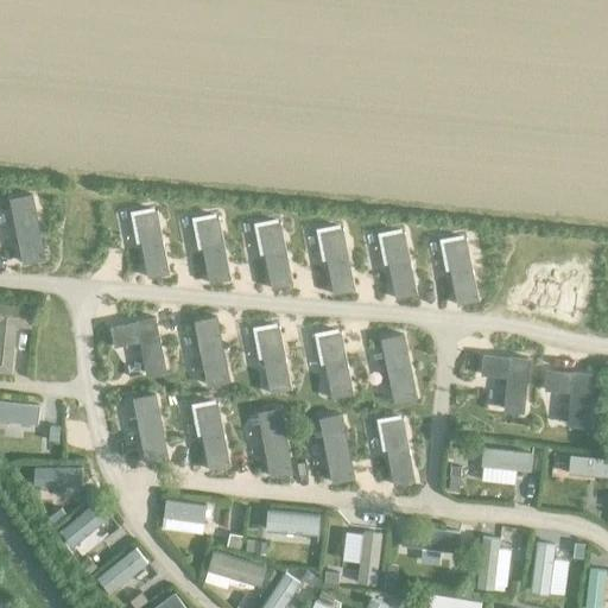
[(45,257),(32,190),(8,195),(23,261),(45,257)]
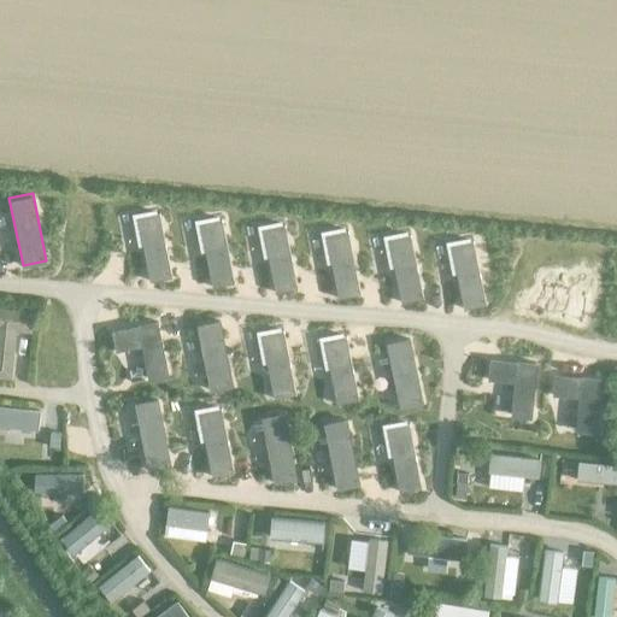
[(171,275),(159,211),(137,215),(150,280),(171,275)]
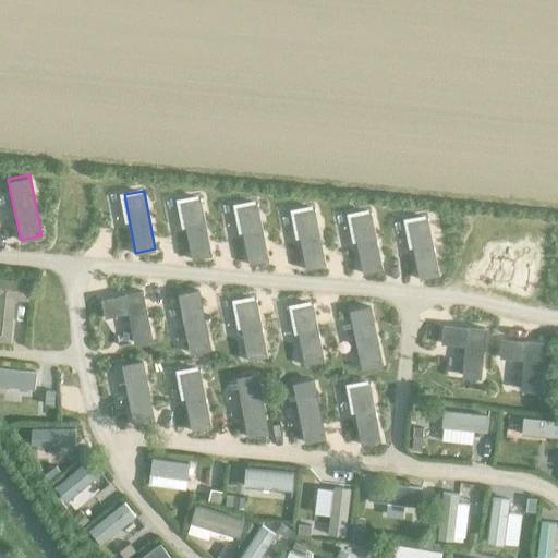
[(211,255),(201,196),(181,201),(192,258),(211,255)]
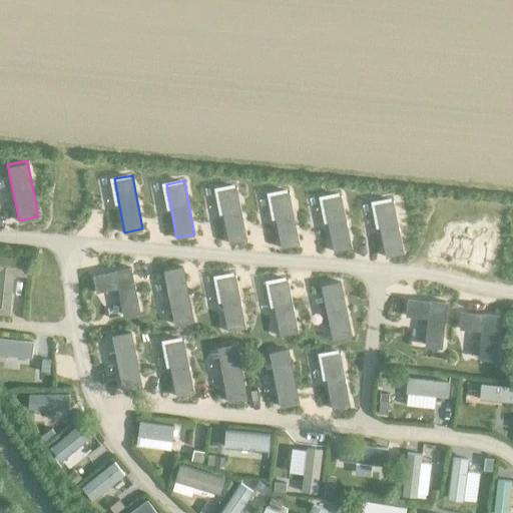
[(217,189),(229,242),(247,238),(236,185),(217,189)]
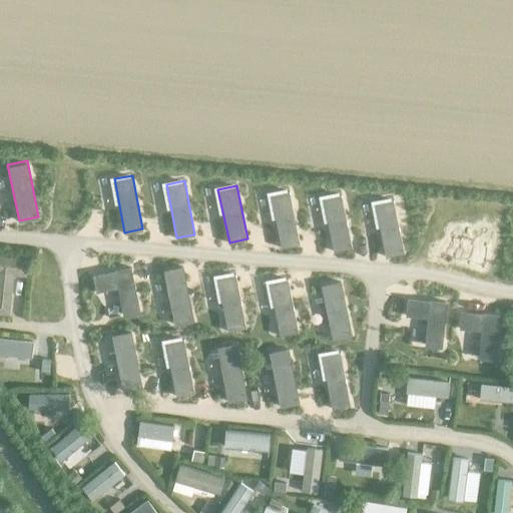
[(271,194),(282,246),(300,243),(289,190),(271,194)]
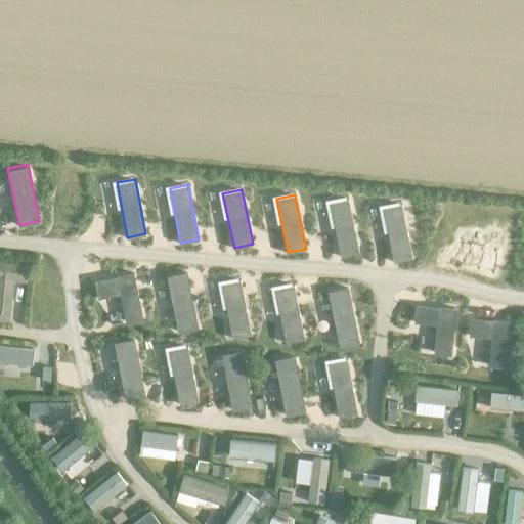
[(330,202),(341,256),(359,252),(348,198),(330,202)]
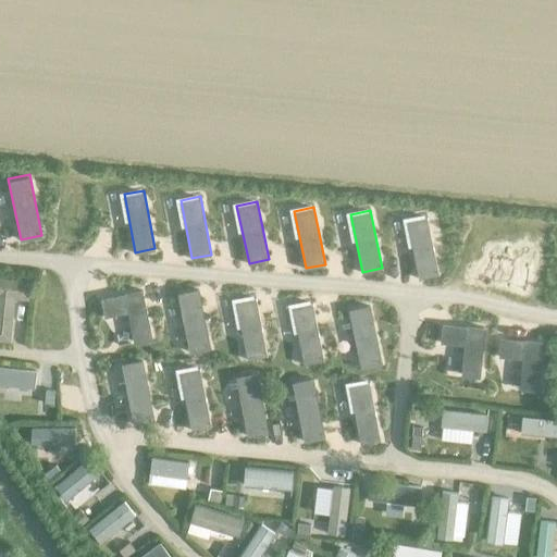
[(425,215),(406,220),(417,277),(436,273),(425,215)]
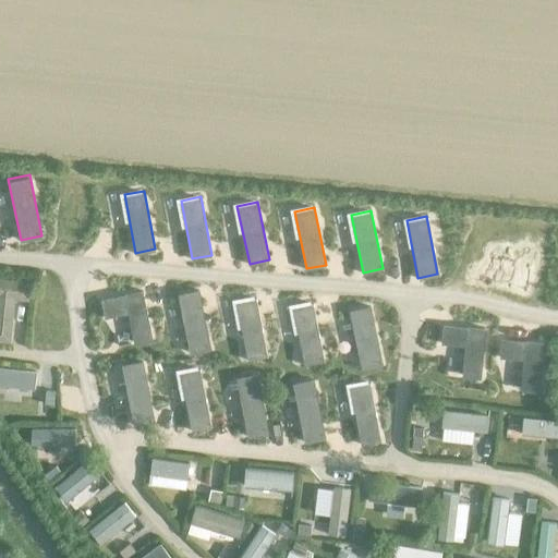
[(29,301),(32,282),(0,278),(0,342),(11,343),(15,299),(29,301)]
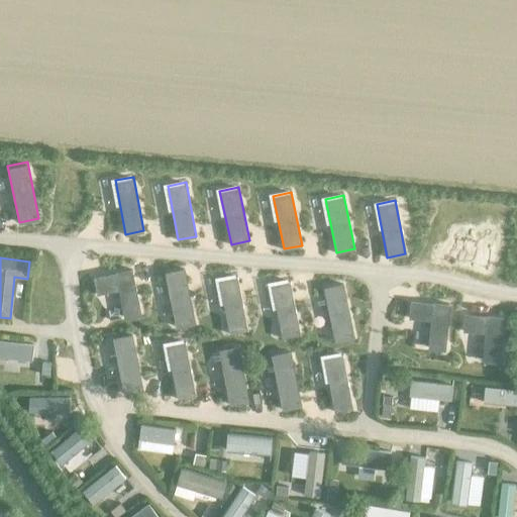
[(141,314),(132,268),(93,275),(96,294),(119,289),(124,317),(141,314)]
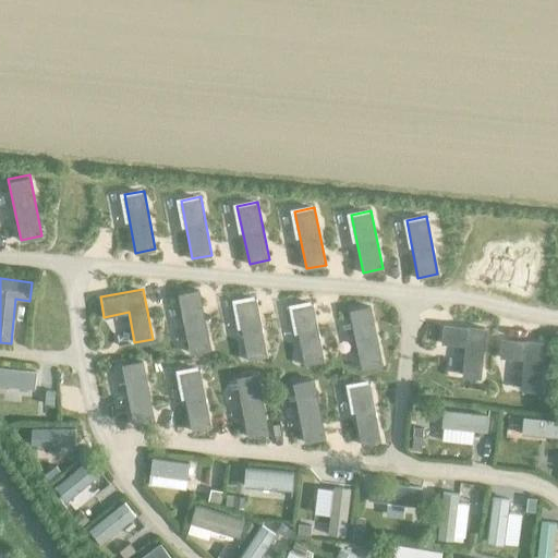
[(210,348),(198,289),(178,292),(190,352),(210,348)]
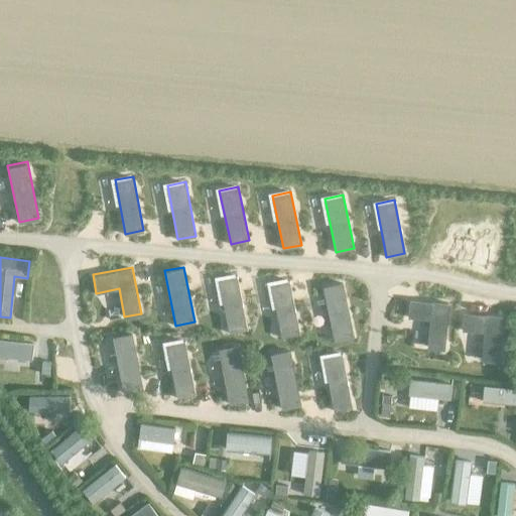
[(247,330),(237,275),(218,278),(228,333),(247,330)]
